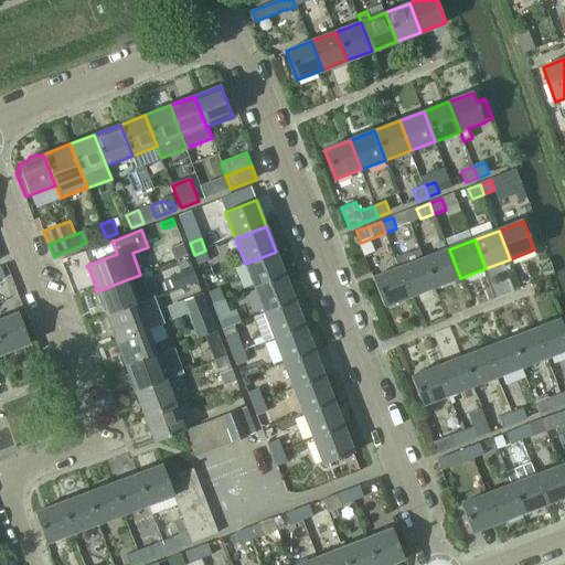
[(183,244),(171,248),(176,260),(188,256),(183,244)]
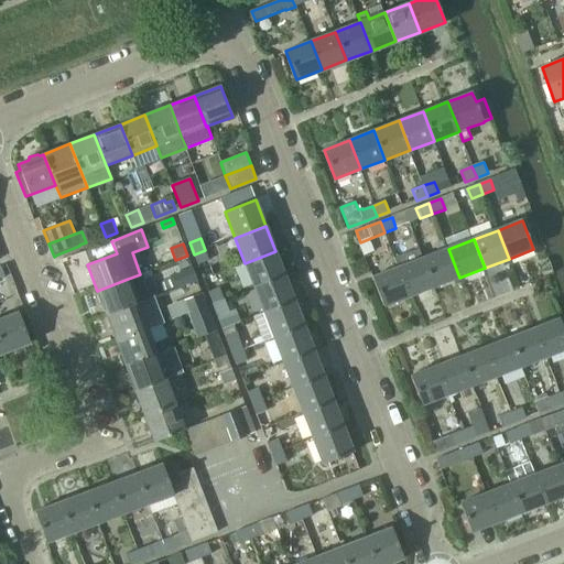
[(396,258),(399,268),(410,296),(435,288),(424,259),(420,248),(396,258)]
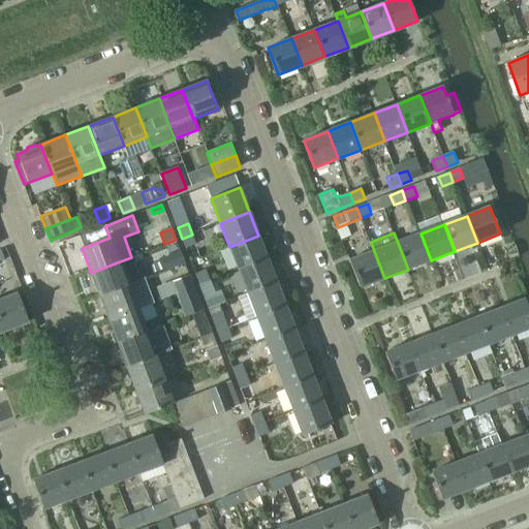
[(408,270),(431,260),(421,234),(398,243),(408,270)]
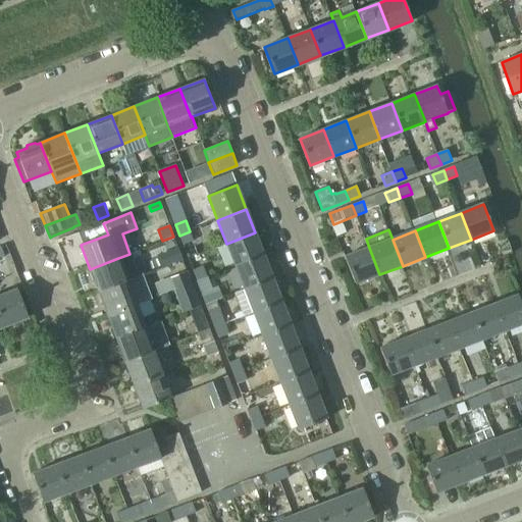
[(190,231),(179,236),(189,258),(199,254),(190,231)]
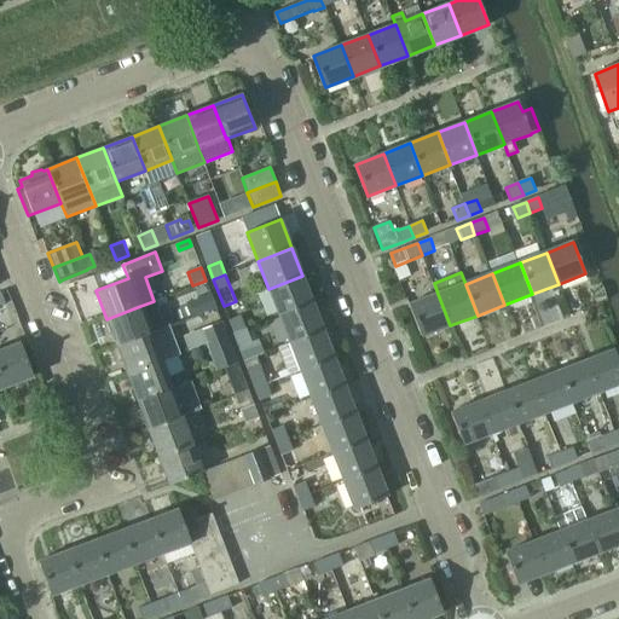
[(268,289),(278,316),(312,302),(302,276),(268,289)]
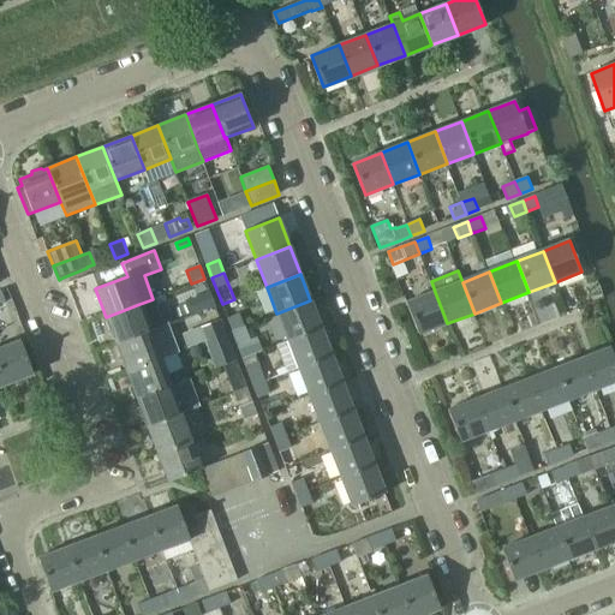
[(210,292),(196,298),(202,311),(215,306),(210,292)]
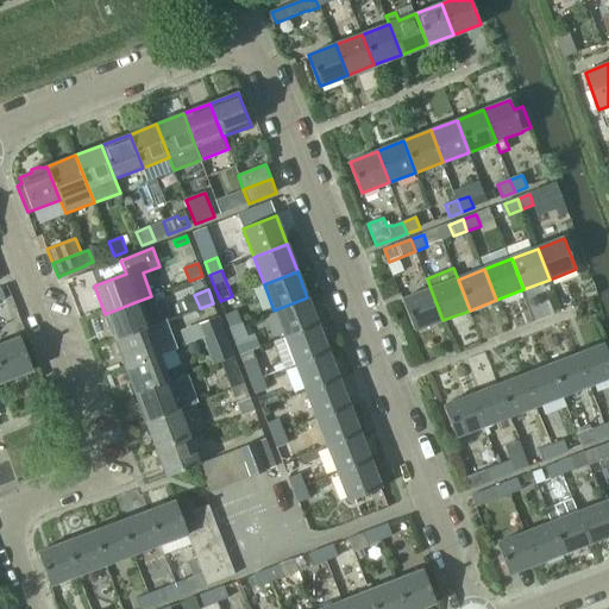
[(415,331),(443,320),(431,289),(403,301),(415,331)]
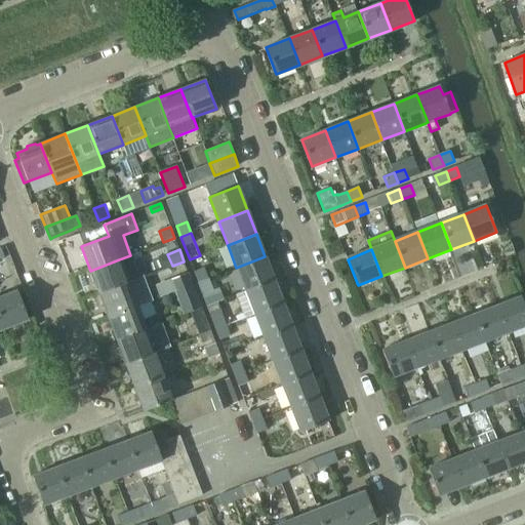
[(119,259),(90,271),(98,293),(127,282),(127,283),(138,278),(130,255),(119,259)]
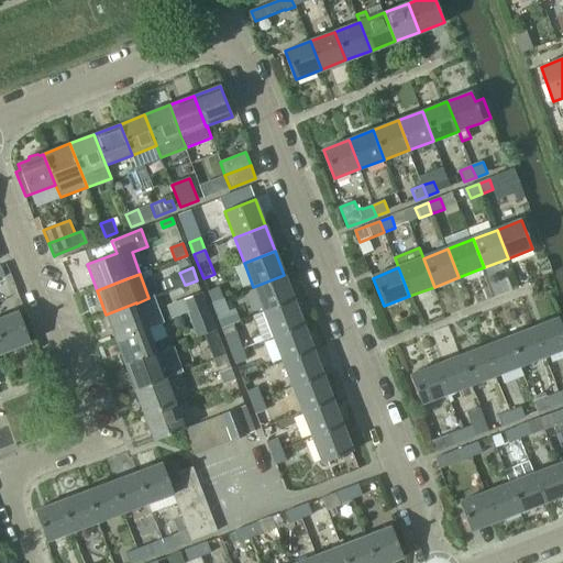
[(263,312),(294,300),(284,275),(253,287),(263,312)]
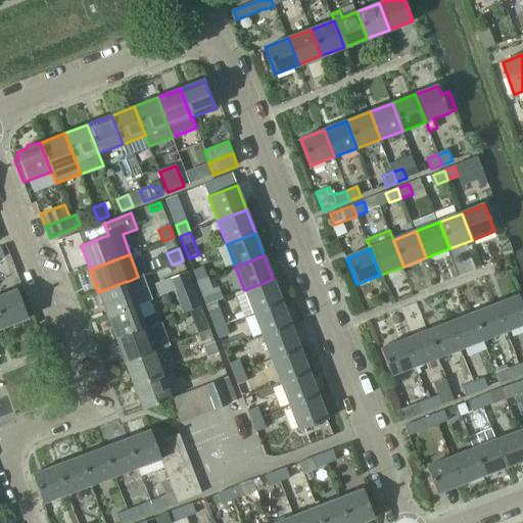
[(194,271),(193,271),(198,282),(208,277),(206,271),(204,267),(194,271)]
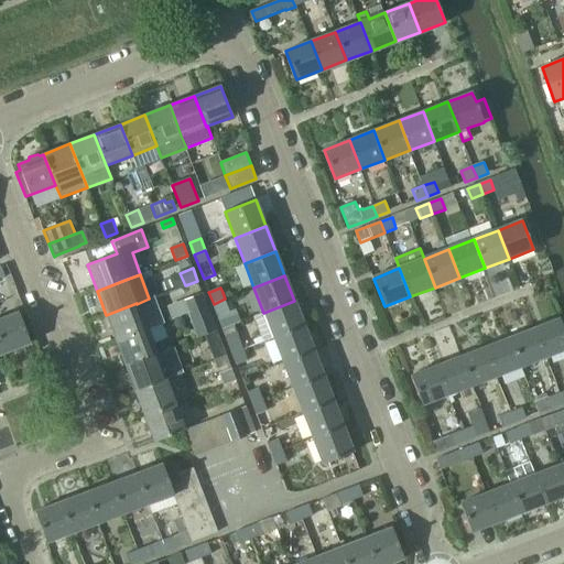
[(202,294),(174,305),(179,316),(187,312),(206,305),(202,294)]
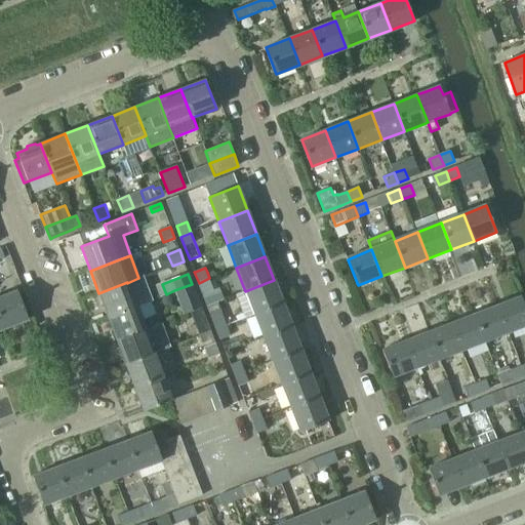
[(209,278),(199,283),(204,297),(208,307),(216,303),(225,299),(219,288),(214,290),(209,278)]
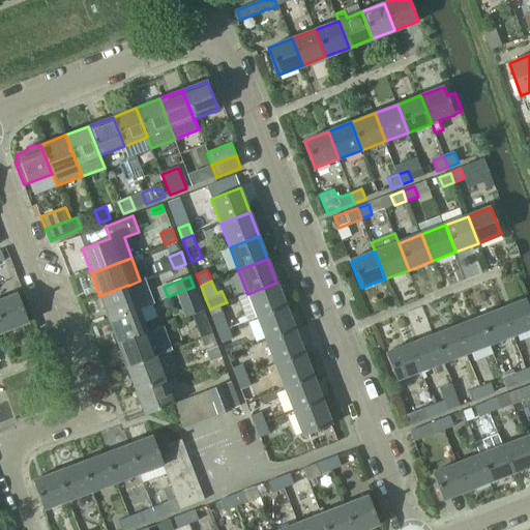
[(257,318),(286,307),(276,283),(247,294),(257,318)]
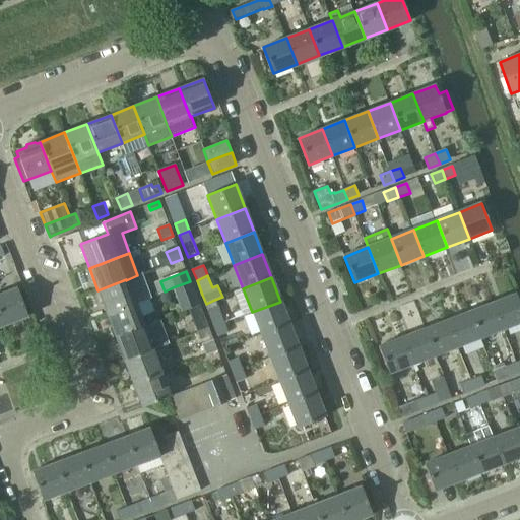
[(126,279),(98,290),(107,314),(135,303),(126,280),(126,279)]
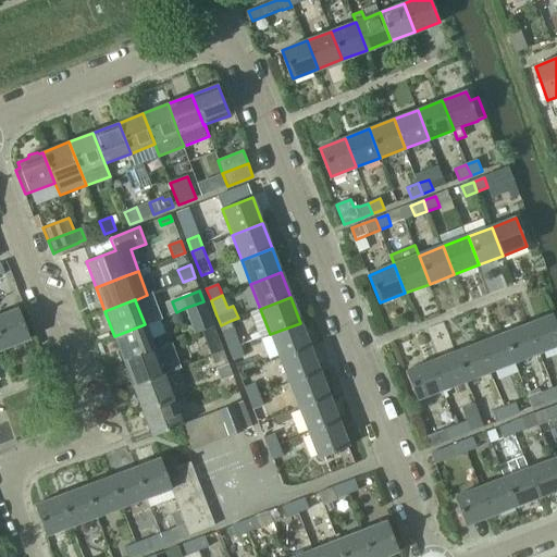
[(203,301),(185,308),(196,334),(201,332),(213,326),(203,301)]
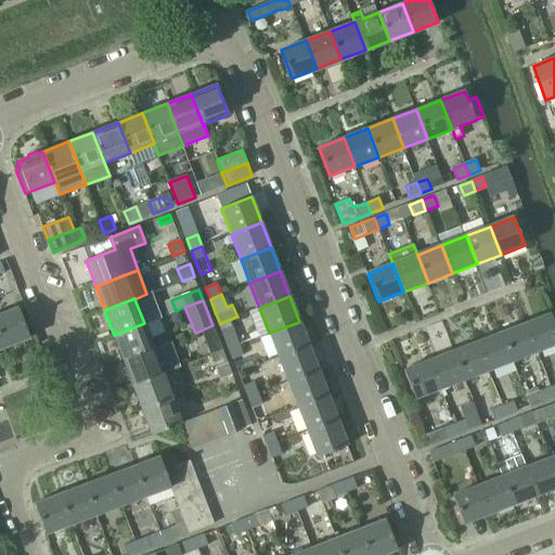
[(0,313),(0,337),(3,348),(30,337),(18,307),(0,313)]
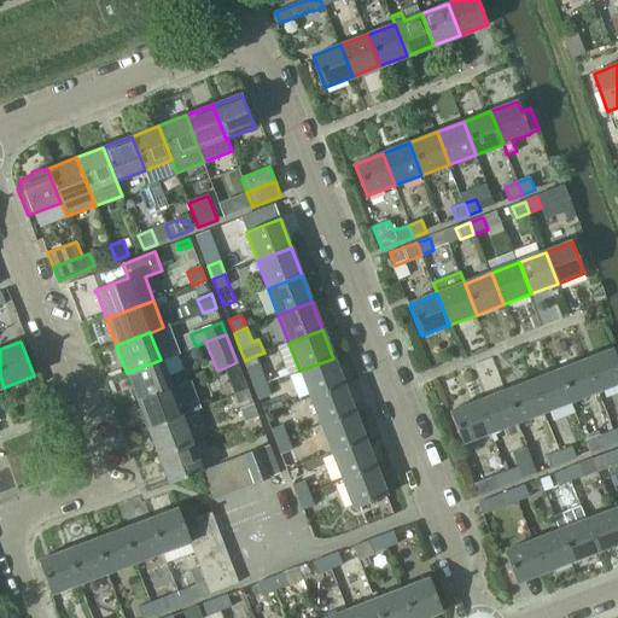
[(588,361),(599,391),(617,384),(617,359),(614,350),(588,361)]
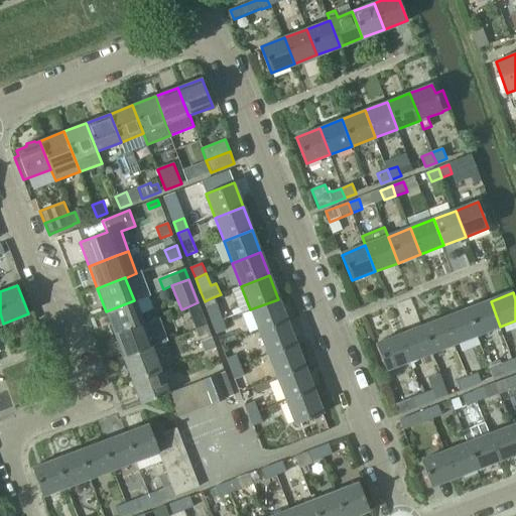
[(213,297),(205,301),(207,307),(213,321),(223,318),(217,303),(216,304),(213,297)]
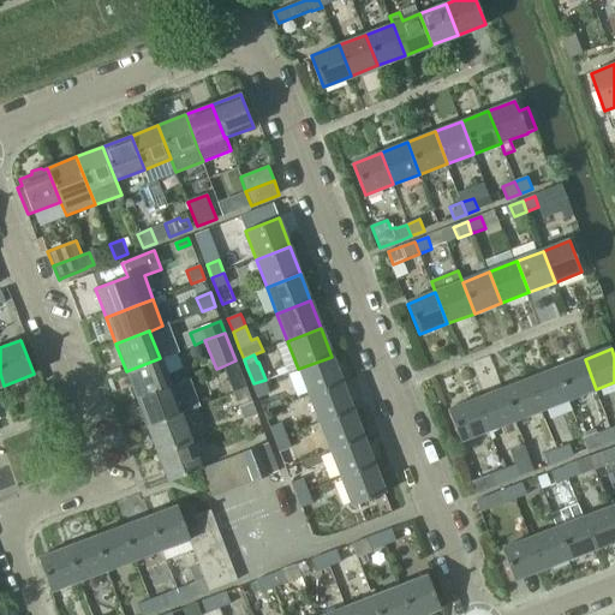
[(309,396),(342,383),(332,357),(298,369),(309,396)]
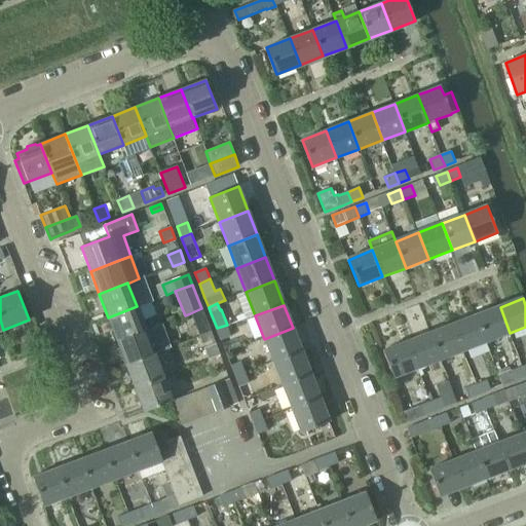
[(137,306),(108,317),(117,341),(146,331),(155,327),(152,316),(142,321),(137,306)]
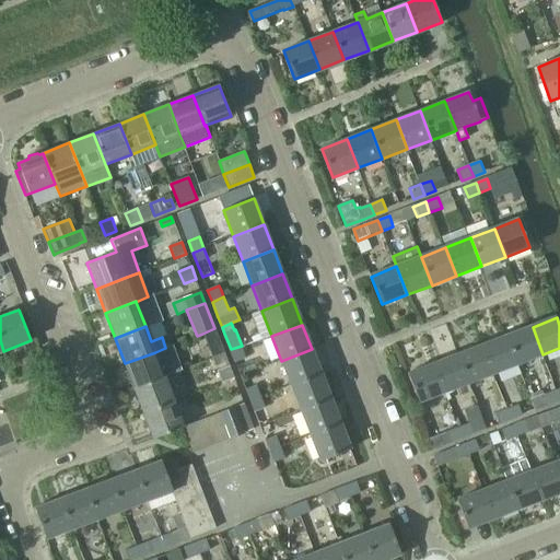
[(520,364),(543,354),(533,327),(509,336),(520,364)]
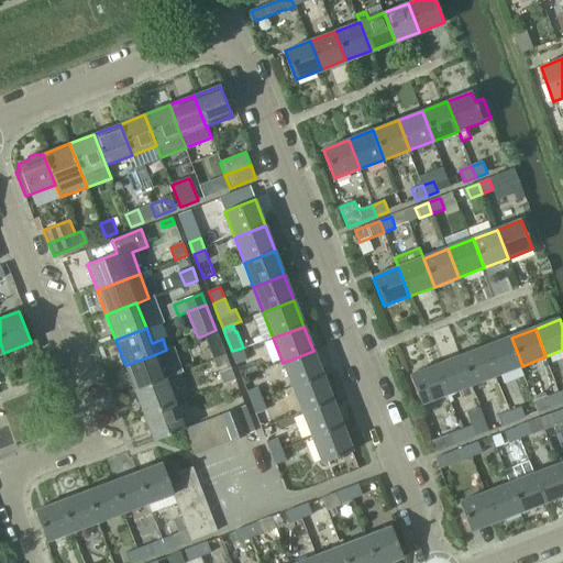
[(216,330),(203,335),(214,361),(227,355),(216,330)]
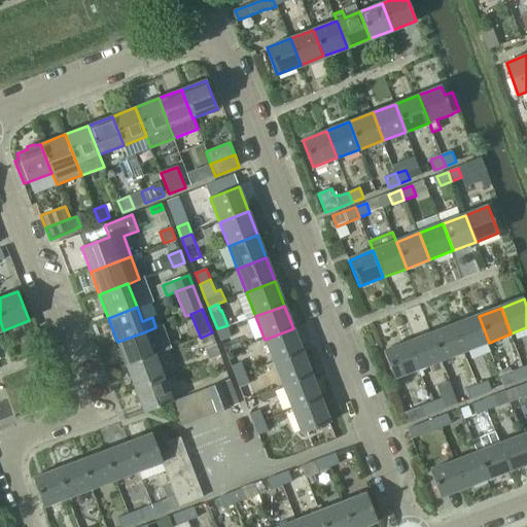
[(465,352),(489,343),(479,316),(455,325),(465,352)]
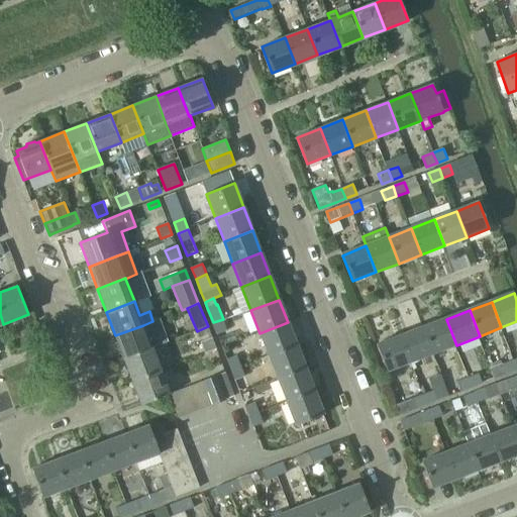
[(223,319),(213,322),(218,335),(228,331),(223,319)]
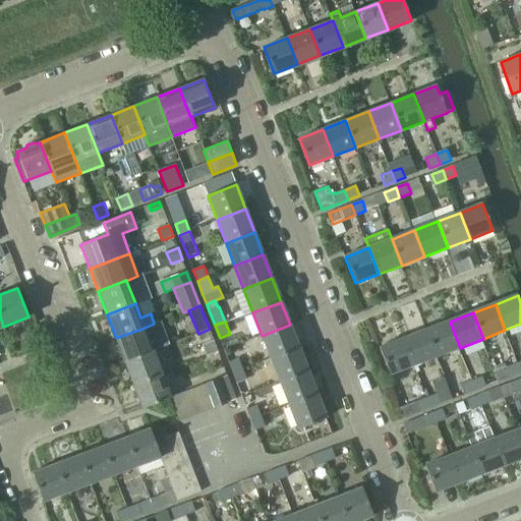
[(437,356),(460,348),(450,322),(426,330),(437,356)]
